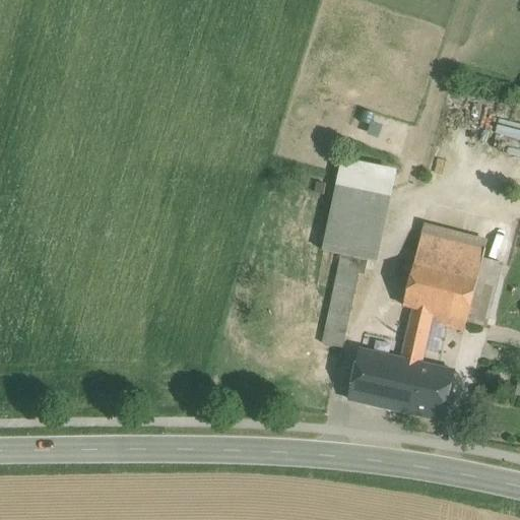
[(519,140),(519,123),(500,120),(497,137),(519,140)]
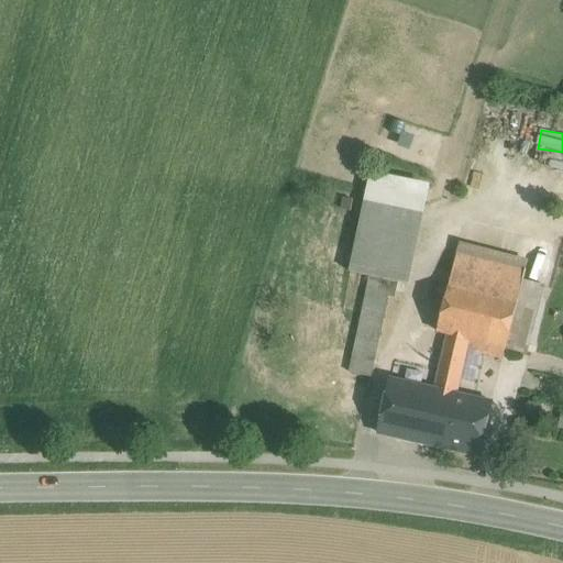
[(366,189),(349,272),(367,275),(394,280),(409,284),(427,202),(366,189)]
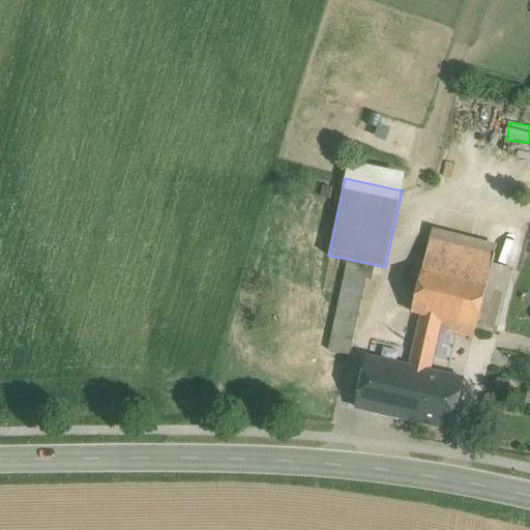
[(511,269),(429,248),(412,313),(441,320),(495,333),(511,269)]
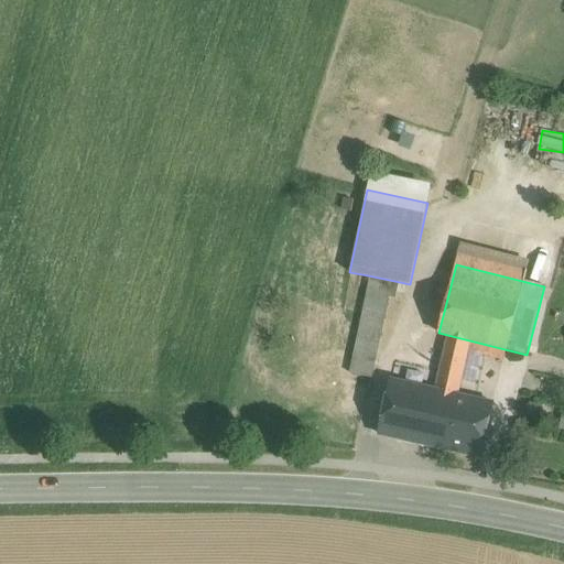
[(394,281),(368,275),(348,369),(375,375),(394,281)]
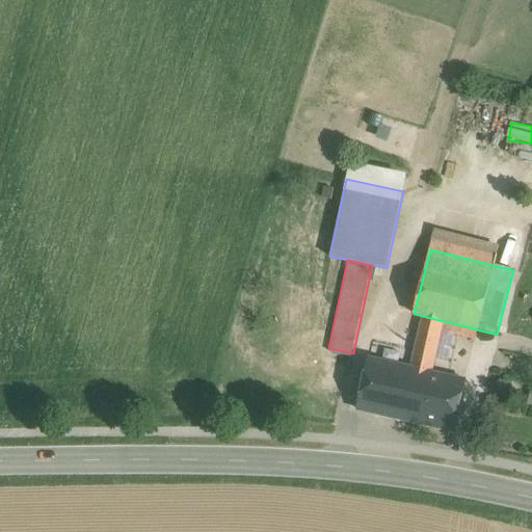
[(443,321),(423,316),(410,370),(429,374),(431,374),(443,321)]
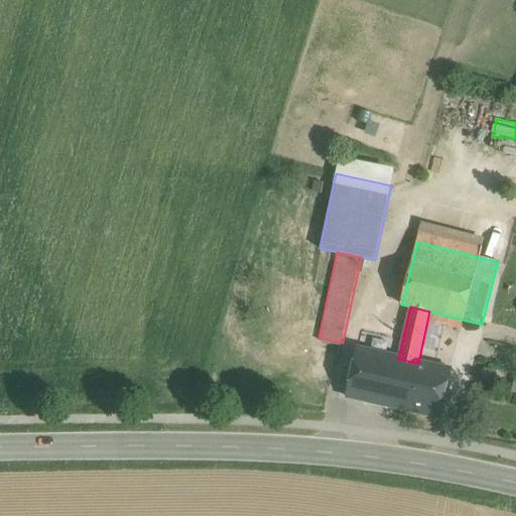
[(398,359),(359,350),(349,396),(406,409),(416,363),(398,359)]
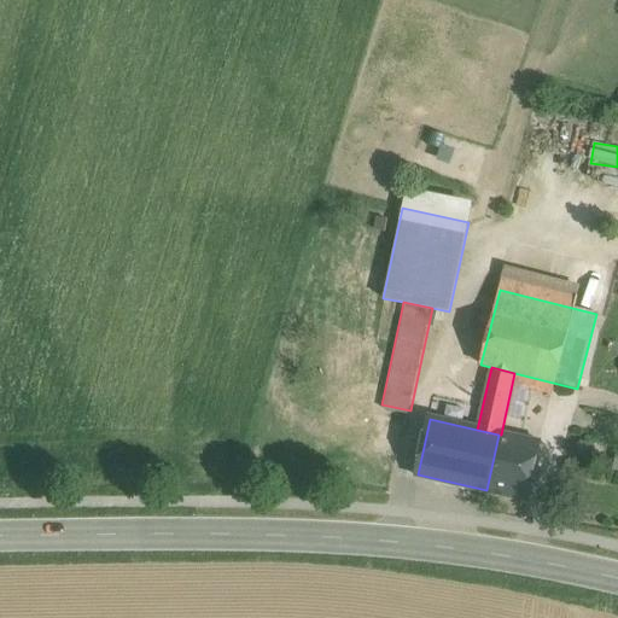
[(501,435),(499,435),(487,490),(526,499),(538,444),(501,435)]
